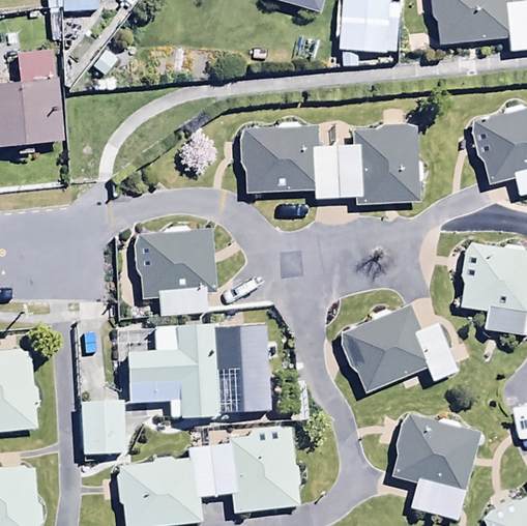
[(63,0),(64,13),(98,12),(97,0),(63,0)]
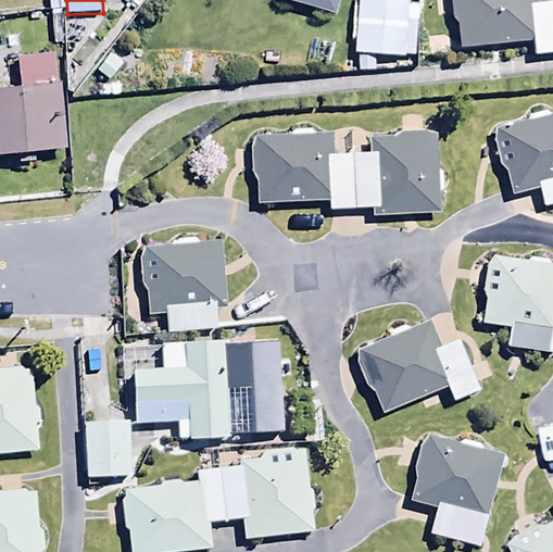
[(291,0),(337,13),(340,0),(291,0)]
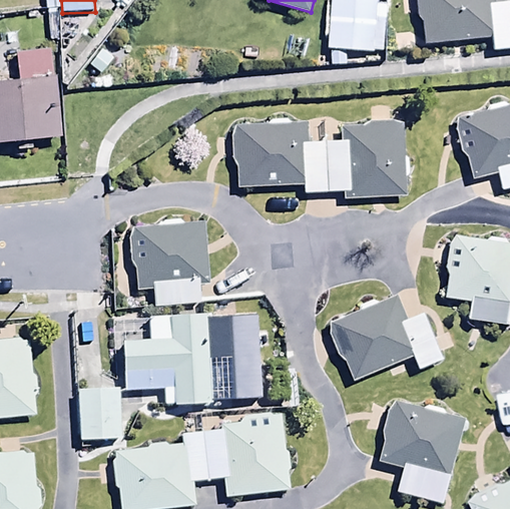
[(334,0),(329,47),(331,47),(333,64),(348,62),(347,49),(375,52),(381,0),(334,0)]
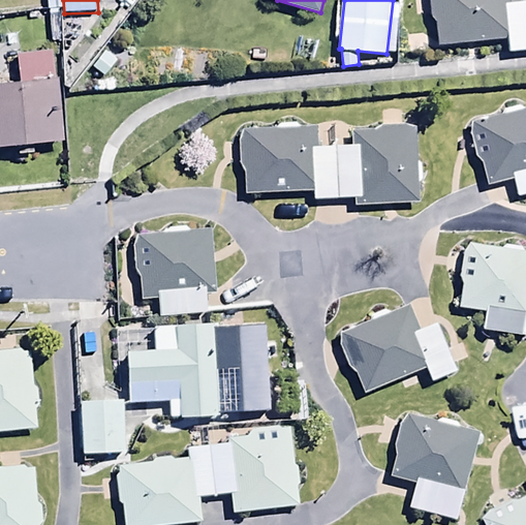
[(430,0),(432,17),(438,24),(439,42),(507,38),(508,52),(525,50),(525,0),(430,0)]
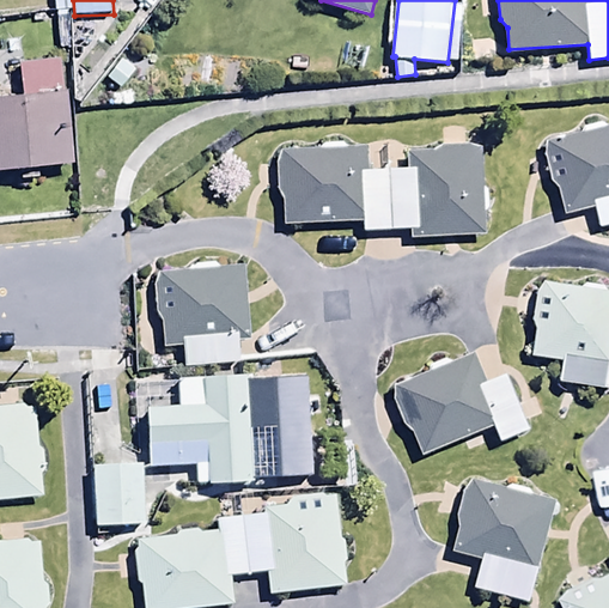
[(0,97),(0,169),(74,164),(68,58),(22,61),(24,96),(0,97)]
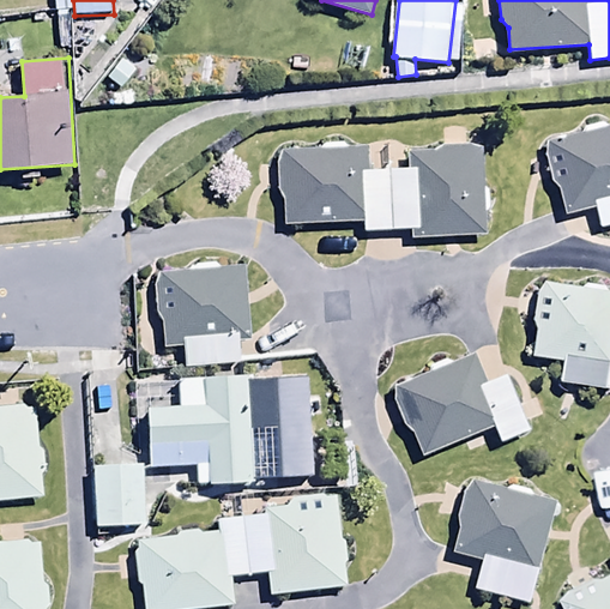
[(584,126),(586,133),(544,142),(553,187),(560,186),(566,213),(597,207),(601,225),(609,224),(609,128),(608,121),(584,126)]
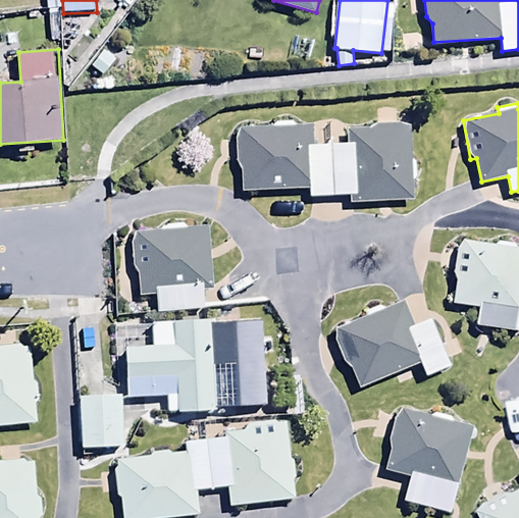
[(273,118),(274,125),(237,126),(238,166),(242,171),(242,189),(309,188),(309,195),(349,194),(349,202),(412,201),(410,118),(376,119),(376,127),(347,128),(347,143),(314,144),(314,124),(298,125),(298,117),(273,118)]
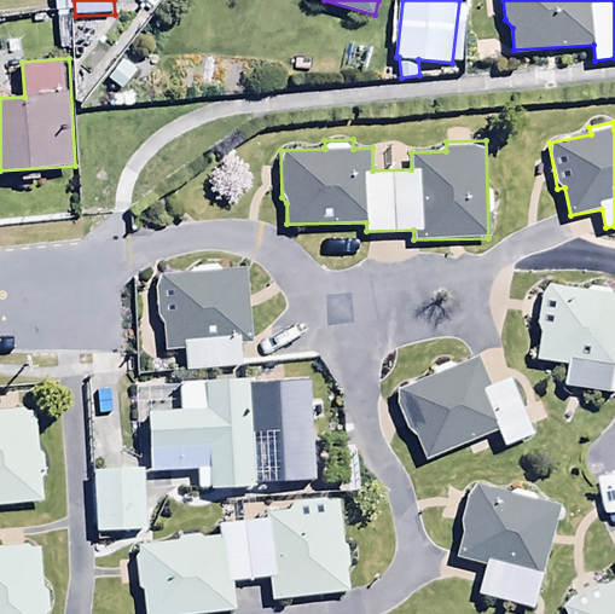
[(254,341),(247,266),(157,274),(164,351),(185,348),(187,369),(242,364),(241,342),(254,341)]
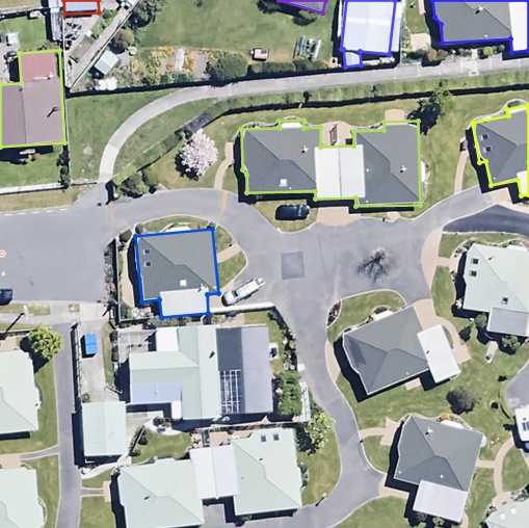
[(509,243),(508,249),(468,242),(460,283),(467,284),(463,306),(490,311),(486,330),(528,337),(528,246),(509,243)]
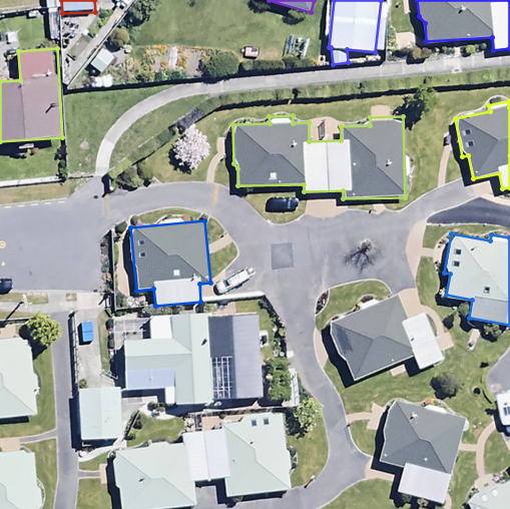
[(405,320),(396,296),(329,322),(352,381),(415,356),(420,370),(443,361),(424,313),(405,320)]
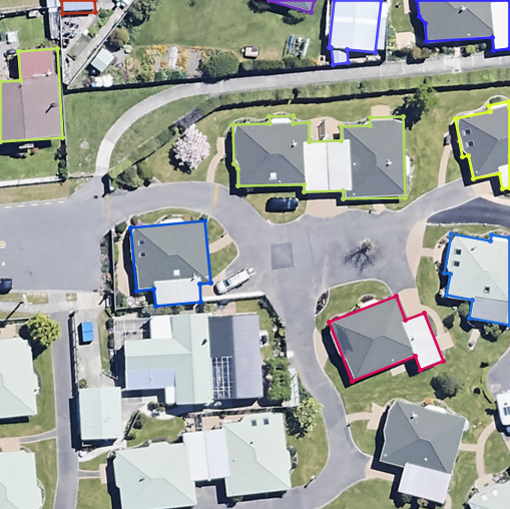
[(261,402),(257,312),(152,318),(153,343),(122,345),(125,390),(164,388),(165,406),(261,402)]
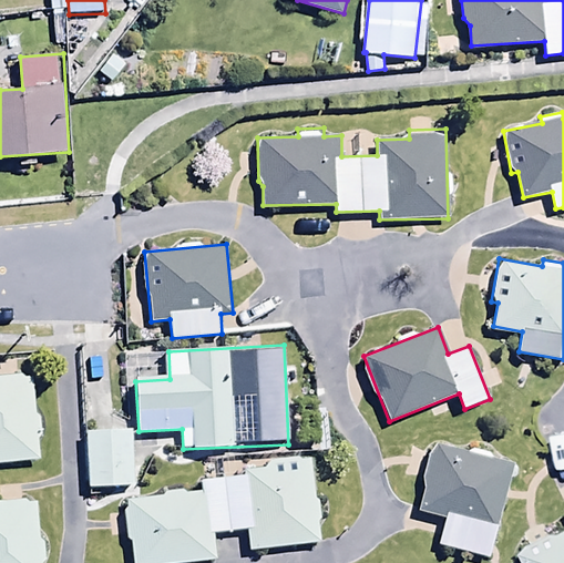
[(0,462),(42,460),(40,436),(43,436),(41,415),(37,415),(33,374),(0,375),(0,462)]
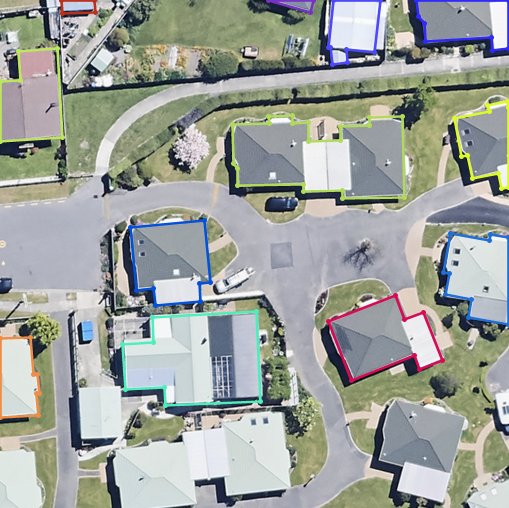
[(85,372),(85,387),(78,388),(81,439),(122,437),(120,386),(116,386),(115,370),(85,372)]
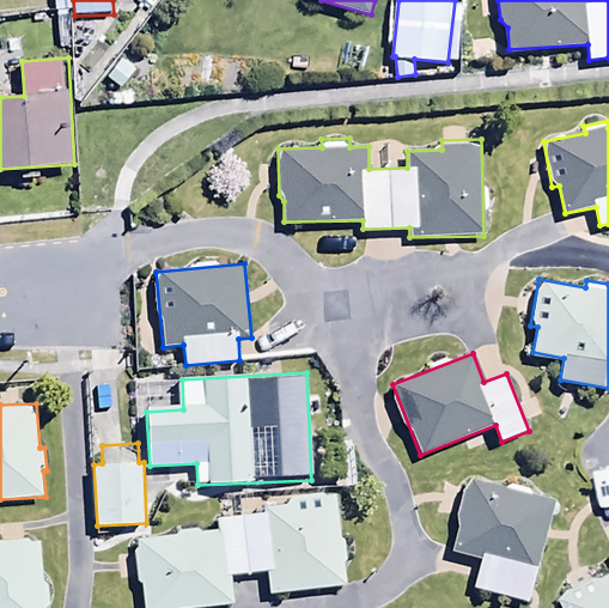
[(472,589),(528,606),(558,502),(467,475),(456,512),(460,514),(449,553),(480,561),(472,589)]
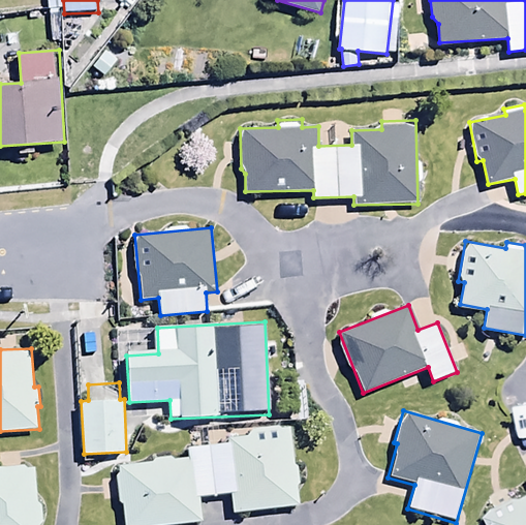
[(117,466),(125,524),(158,524),(202,520),(198,496),(229,492),(233,513),(300,504),(294,425),(249,429),(250,436),(227,439),(228,442),(188,448),(189,459),(174,461),(174,456),(153,458),(153,462),(117,466)]
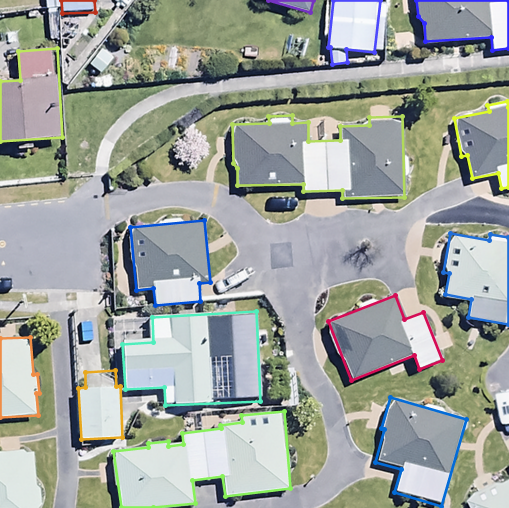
[(0,507),(38,507),(34,448),(0,450),(0,507)]
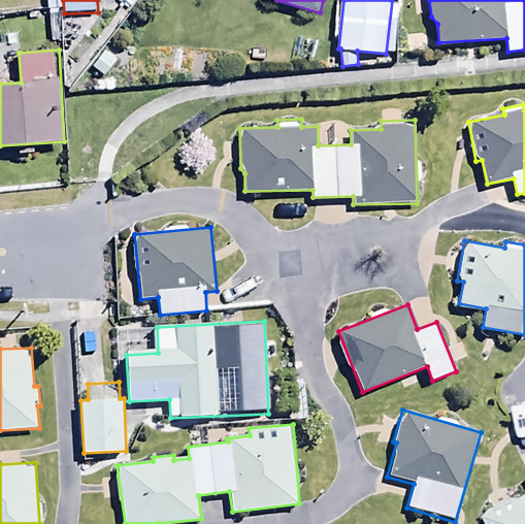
[(524,495),(484,517),(488,523),(524,523),(524,495)]
